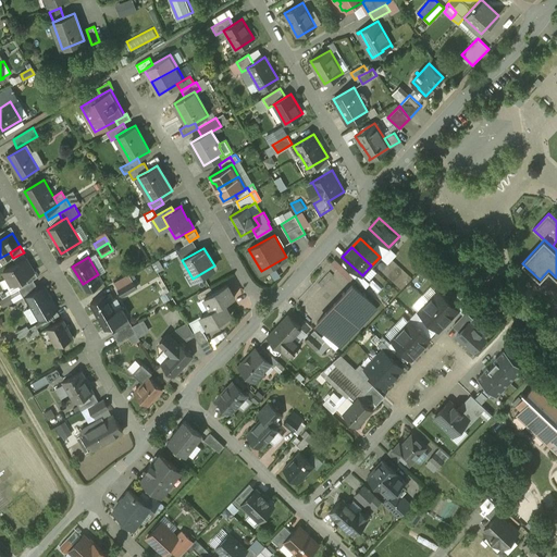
[(27,258),(3,272),(11,285),(25,277),(35,271),(27,258)]
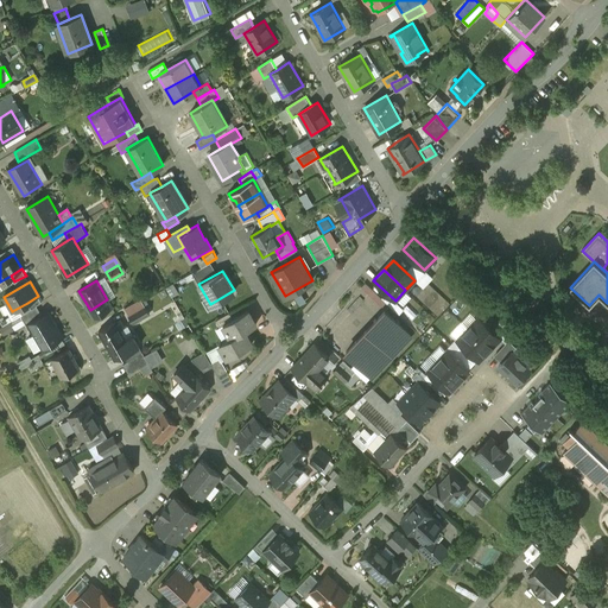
[(38,296),(27,303),(31,309),(37,305),(42,302),(38,296)]
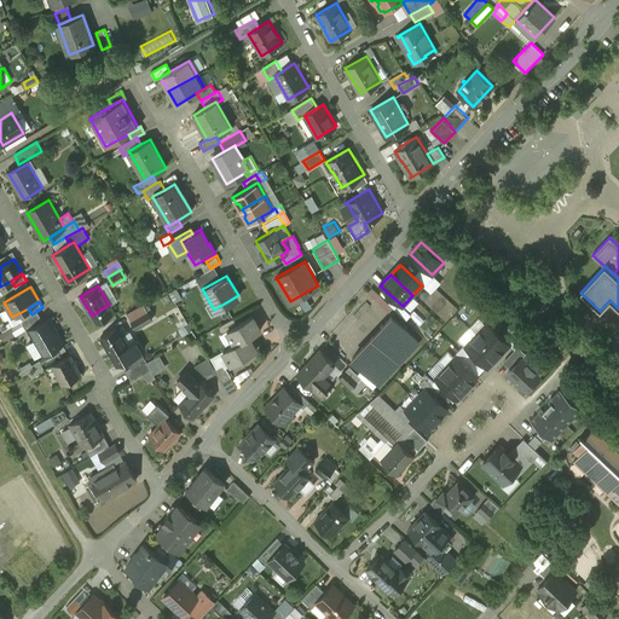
[(144,304),(127,313),(136,329),(152,319),(144,304)]
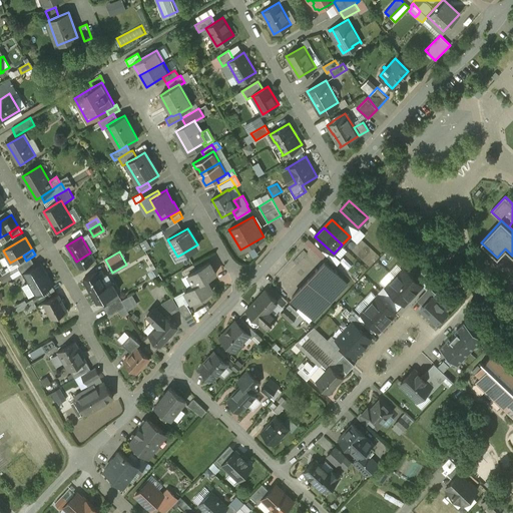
[(90,252),(76,262),(79,268),(94,259),(91,252),(90,252)]
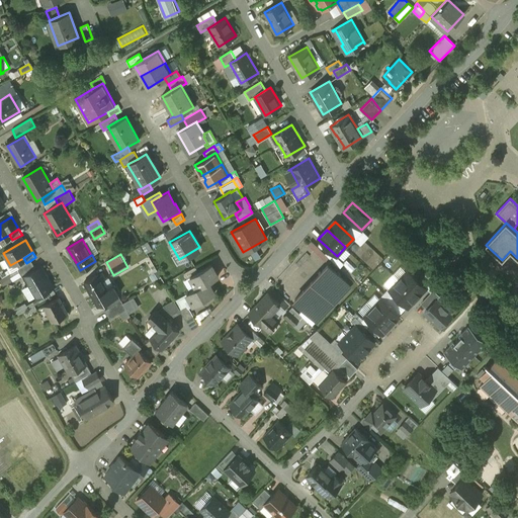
[(26,263),(17,268),(23,277),(25,276),(24,276),(36,269),(31,260),(26,263)]
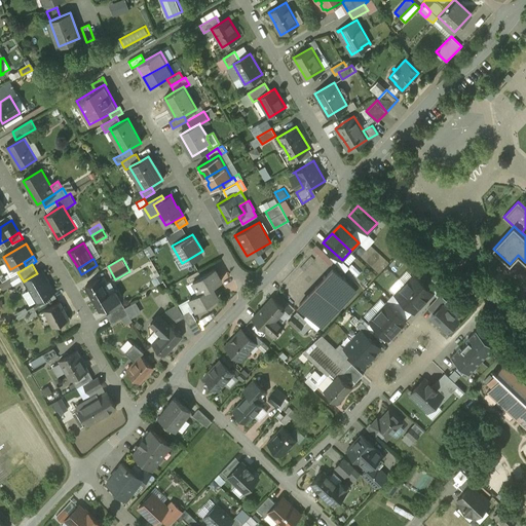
[(215,268),(201,276),(193,282),(199,292),(212,286),(222,279),(215,268)]
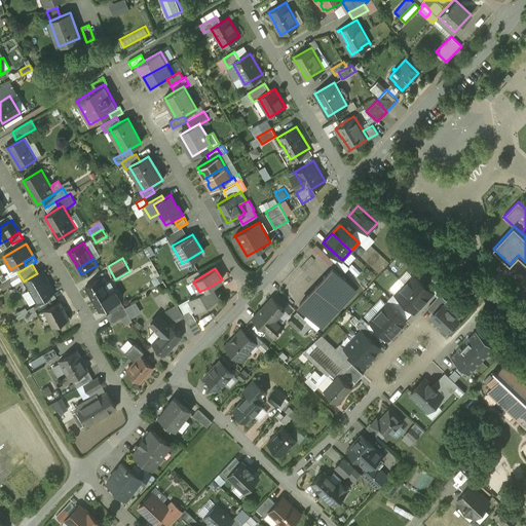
[(355,290),(333,269),(299,304),(322,326),(355,290)]
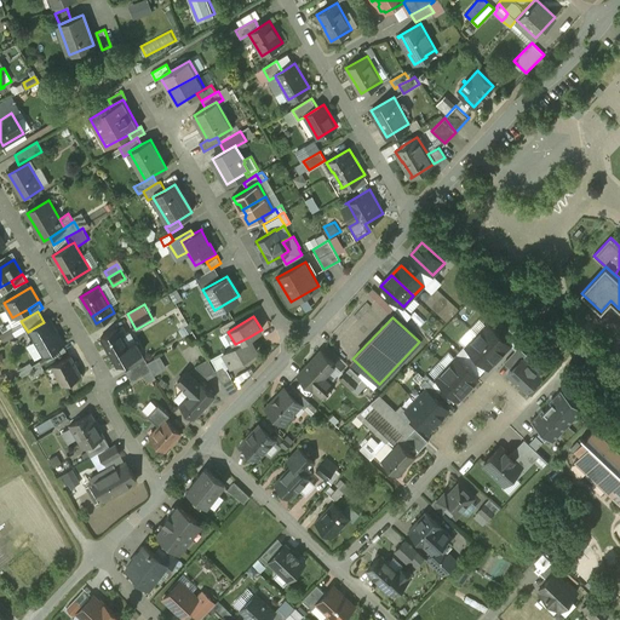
[(44,322),(29,331),(30,331),(35,340),(36,340),(45,354),(44,354),(44,355),(63,343),(50,319),(44,322)]
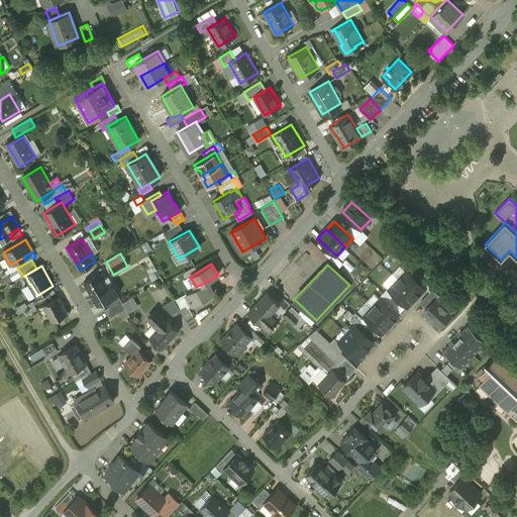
[(195,266),(184,273),(187,278),(190,277),(198,272),(195,266)]
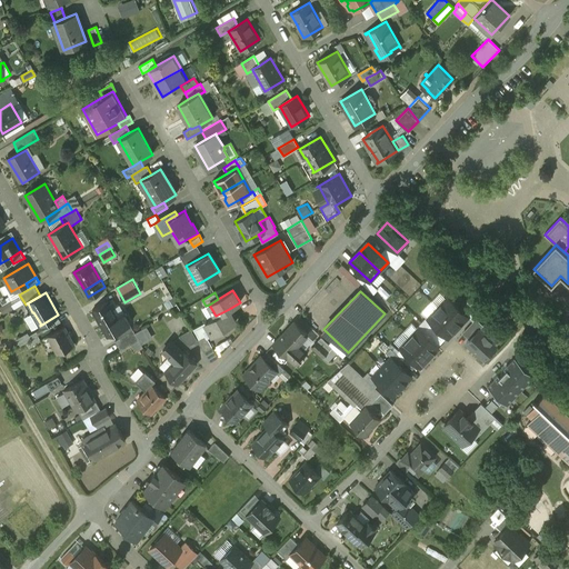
[(438,308),(458,327),(468,317),(467,316),(460,309),(448,297),(438,308)]
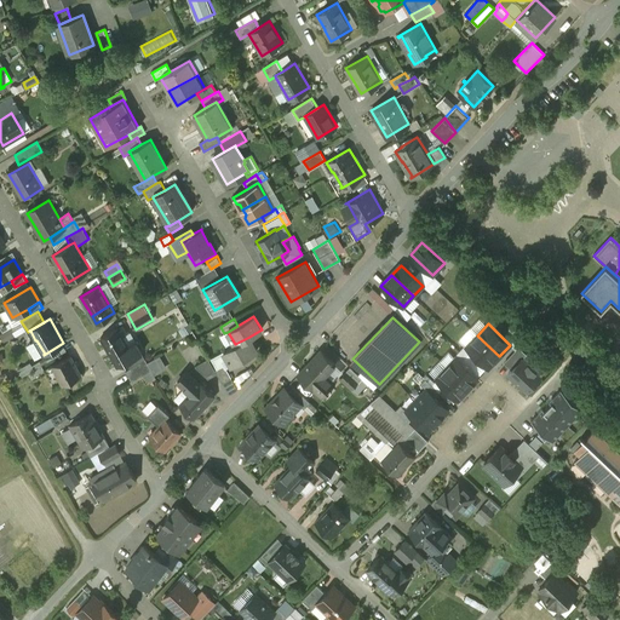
[(136,342),(128,345),(122,336),(127,333),(122,326),(118,328),(118,327),(101,338),(119,367),(126,362),(142,352),(136,342)]
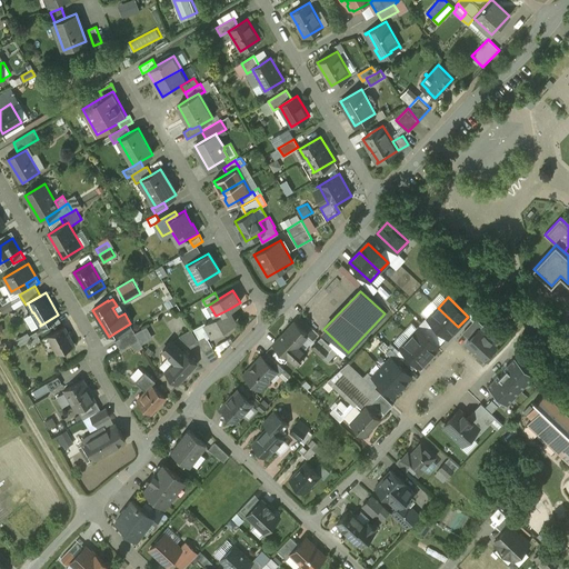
[(479,301),(475,306),(481,312),(486,307),(479,301)]
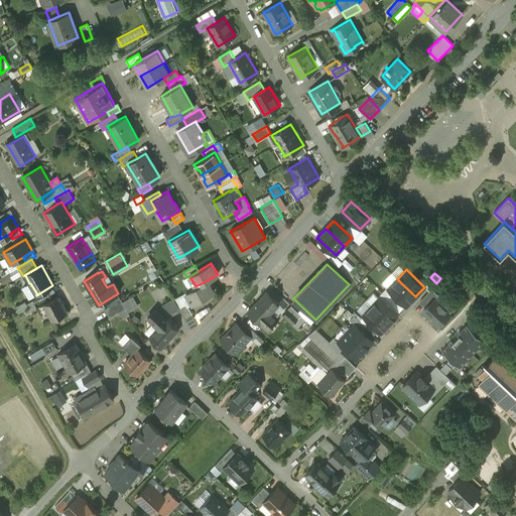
[(417,280),(423,286),(428,280),(422,274),(417,280)]
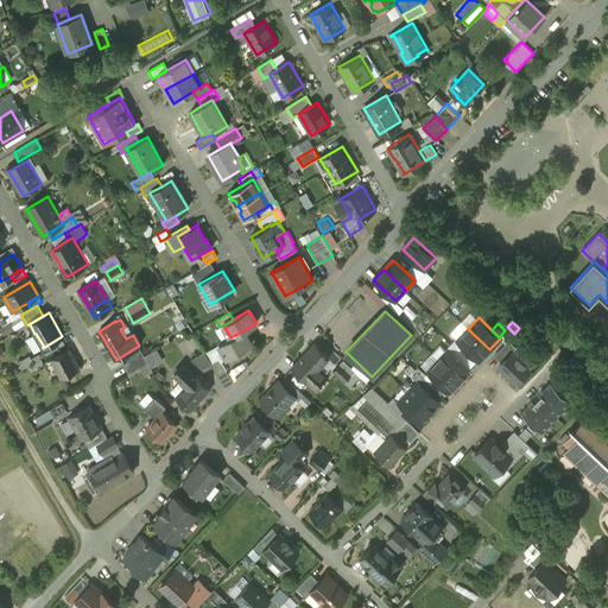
[(514,334),(507,327),(505,330),(499,337),(500,339),(505,343),(508,340),(514,334)]
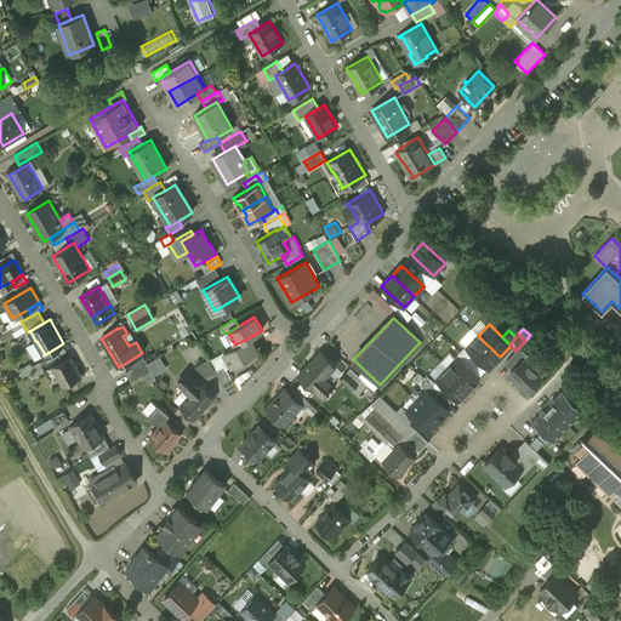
[(500,357),(478,336),(467,348),(472,352),(482,362),(489,369),(500,357)]
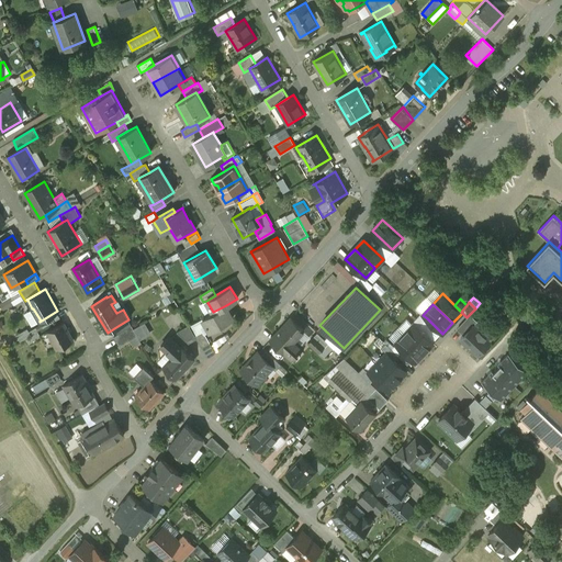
[(226,305),(213,312),(203,318),(210,330),(234,317),(226,305)]
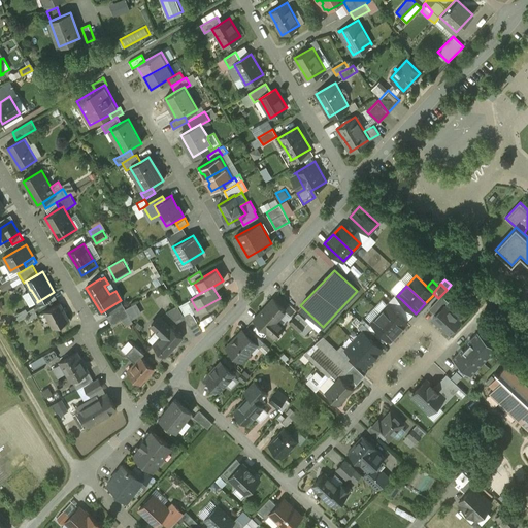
[(391,299),(397,304),(400,300),(394,295),(391,299)]
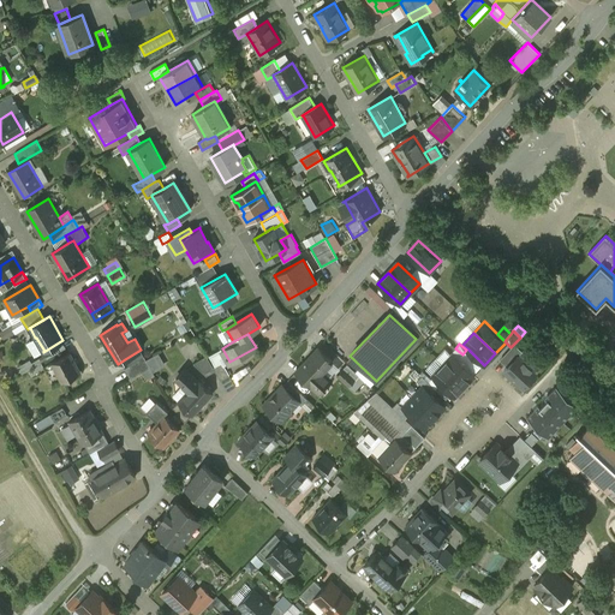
[(502,357),(509,364),(518,356),(523,351),(514,344),(511,347),(502,357)]
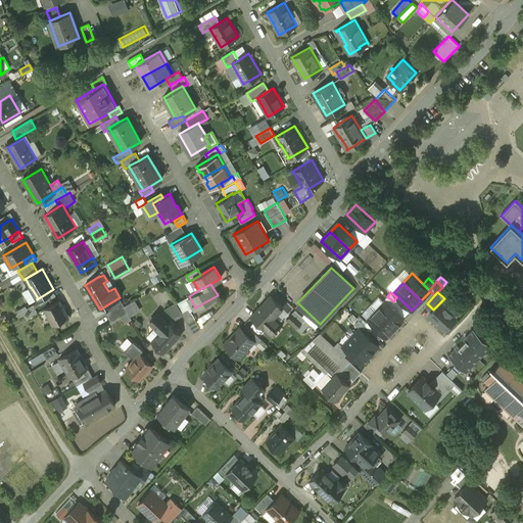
[(271,295),(251,316),(271,334),(278,327),(280,325),(279,325),(281,322),(281,321),(286,316),(280,311),(283,307),(271,295)]
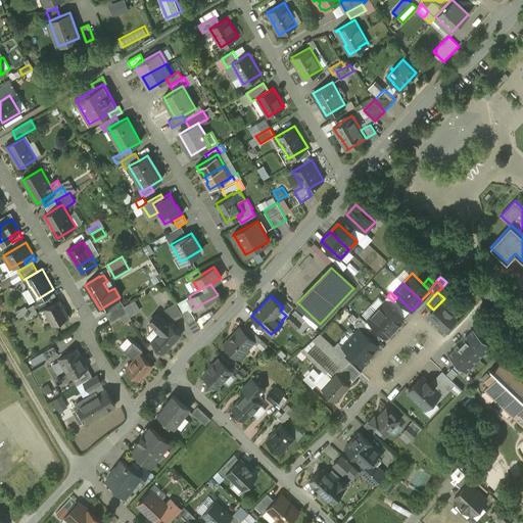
[(396,297),(393,301),(401,308),(406,304),(397,296),(396,297)]
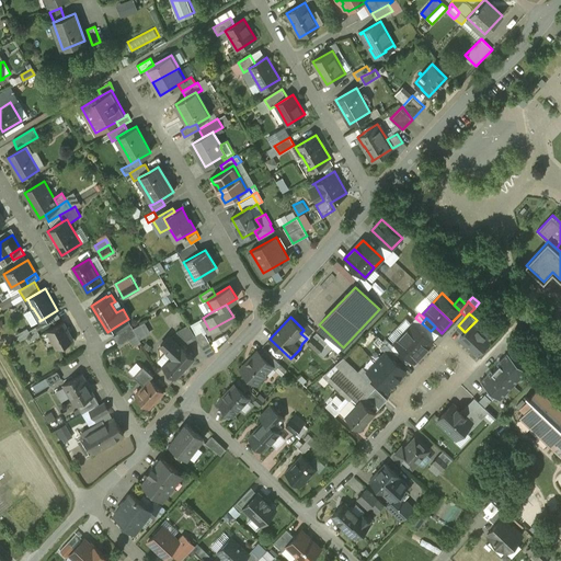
[(128,319),(114,328),(117,333),(132,324),(128,319)]
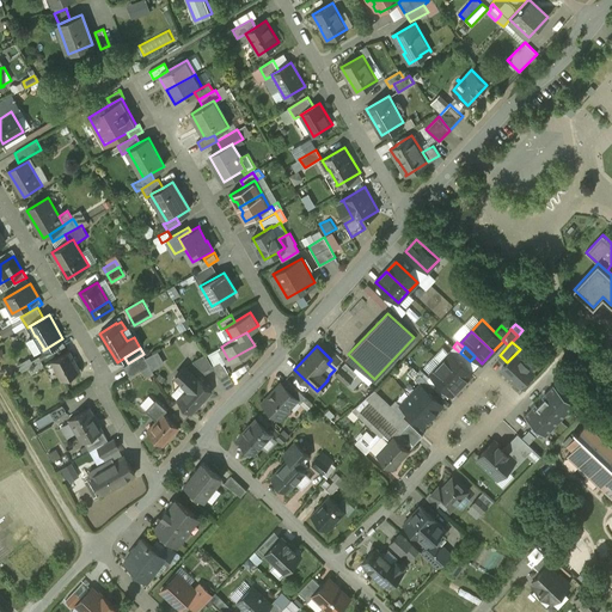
[(69,352),(51,361),(62,380),(80,371),(69,352)]
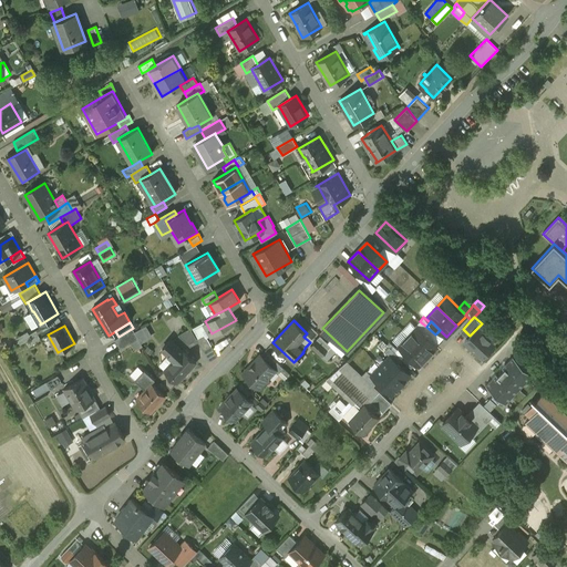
[(418,327),(408,337),(429,356),(437,346),(431,340),(422,331),(418,327)]
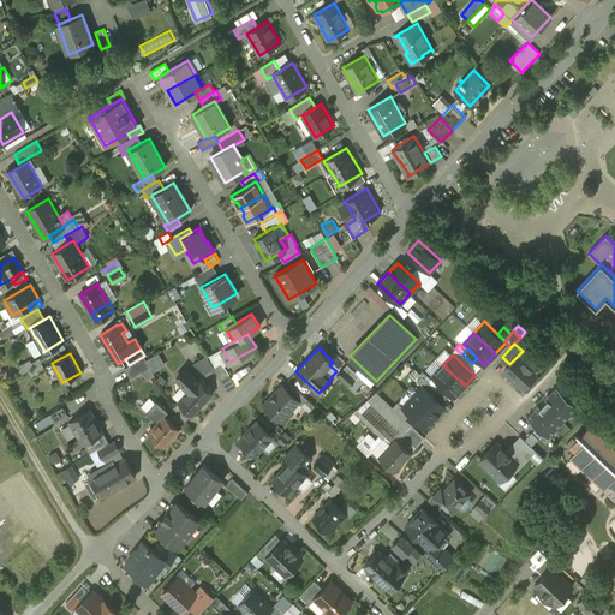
[(459,358),(458,359),(467,369),(472,363),(463,354),(459,358)]
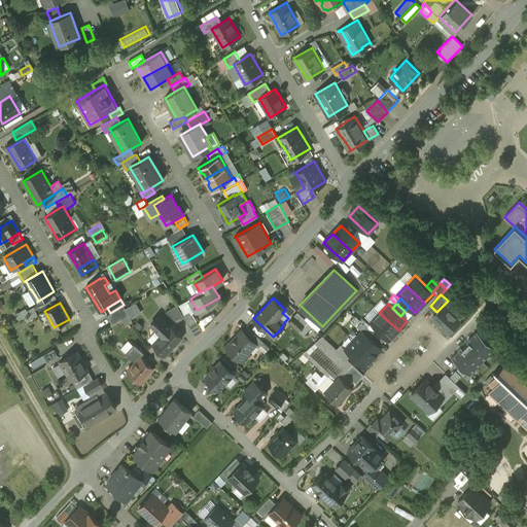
[(110,313),(107,315),(112,324),(123,318),(129,315),(124,305),(110,313)]
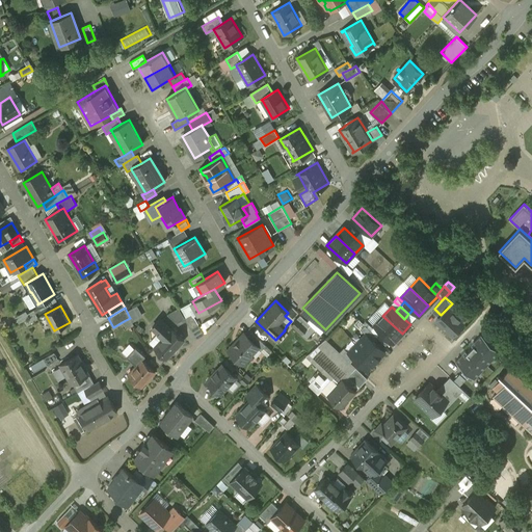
[(179,308),(167,314),(179,325),(186,320),(184,318),(184,317),(179,308)]
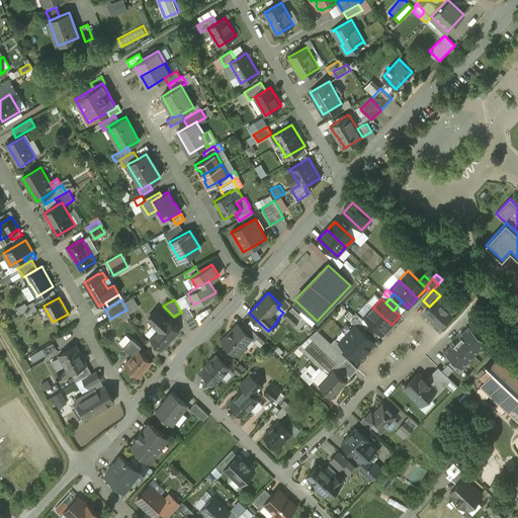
[(429,307),(425,312),(440,327),(451,314),(436,299),(429,307)]
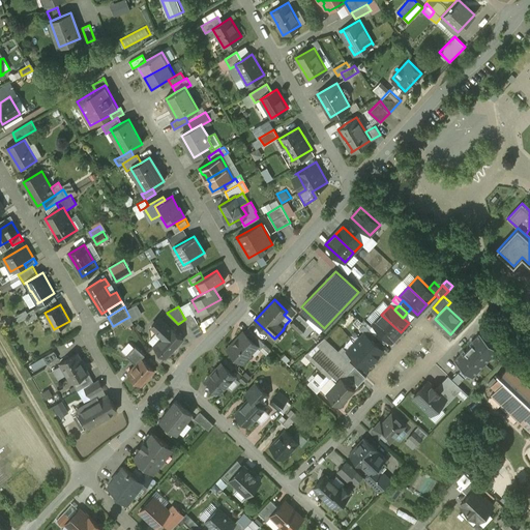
[(183,316),(183,317),(185,319),(190,328),(198,324),(190,312),(183,316)]
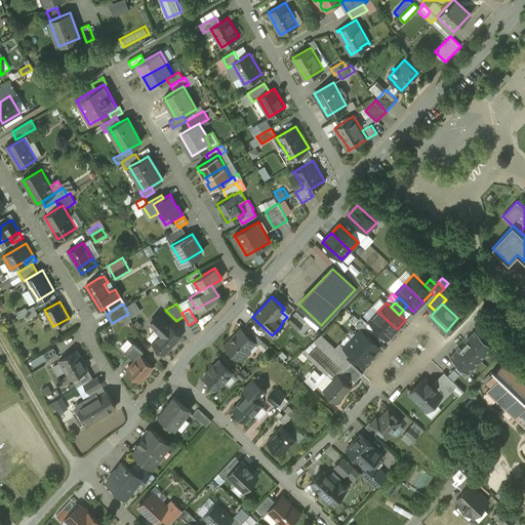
[(36,310),(25,317),(28,321),(38,315),(36,310)]
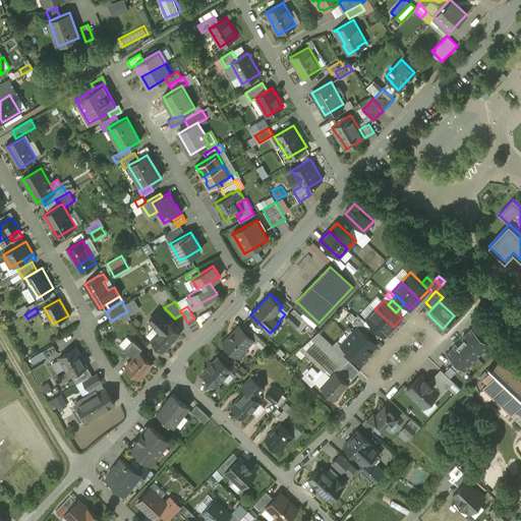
[(394,327),(374,309),(366,319),(373,325),(383,333),(385,336),(394,327)]
